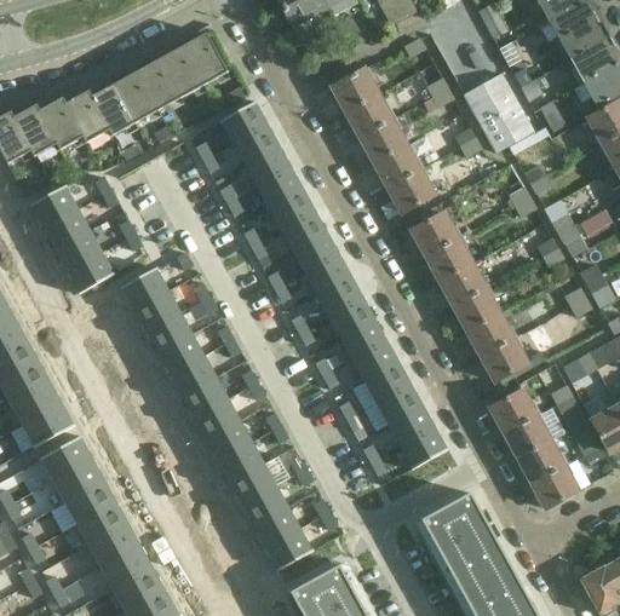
[(279,0),(292,24),(329,5),(326,0),(279,0)]
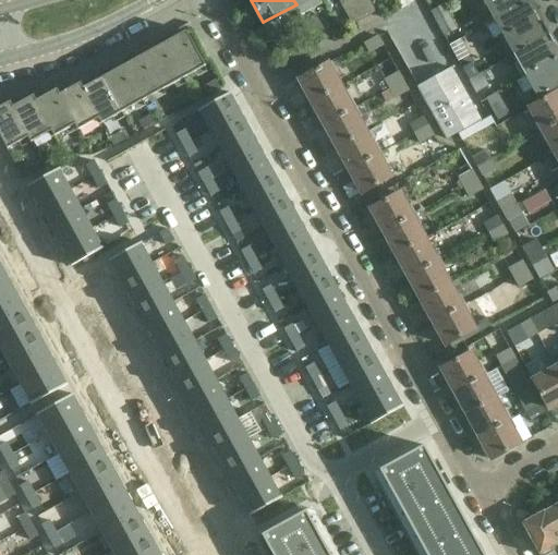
[(365,15),(356,0),(342,0),(353,22),(365,15)]
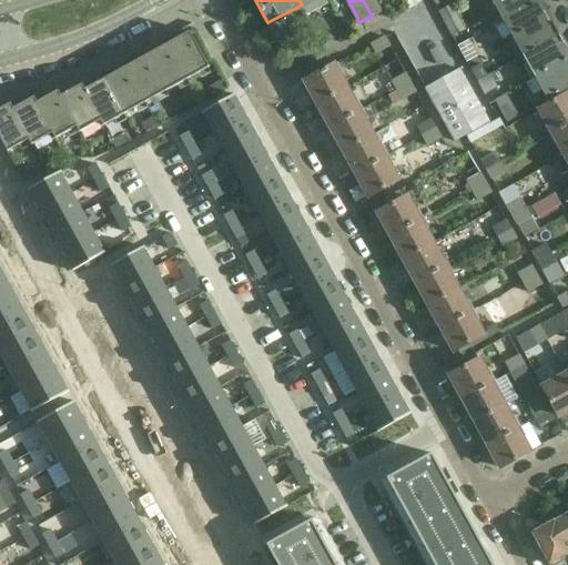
[(363,0),(372,16),(383,10),(377,0),(363,0)]
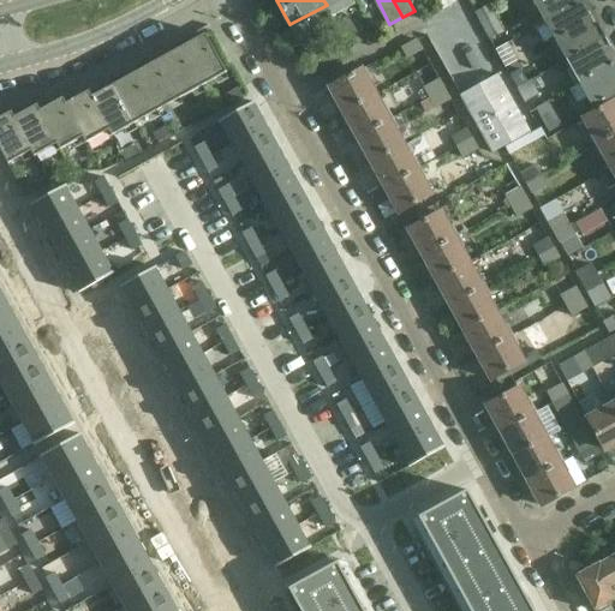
[(535,0),(545,18),(578,0),(535,0)]
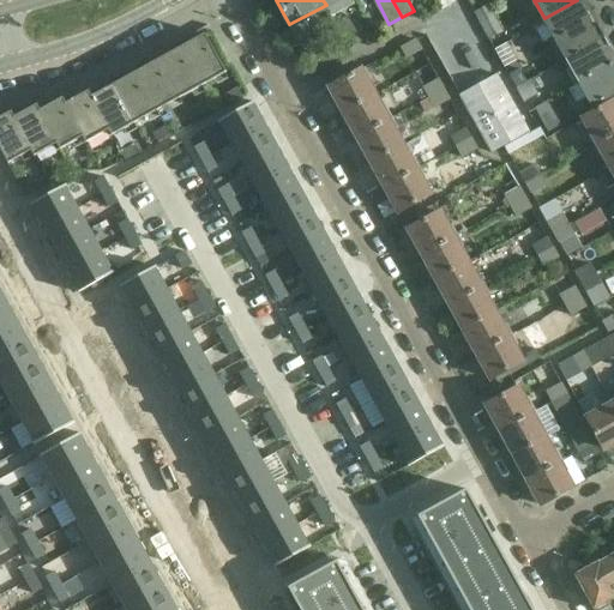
[(553,32),(566,55),(603,34),(585,0),(577,0),(545,18),(535,23),(543,37),(553,32)]
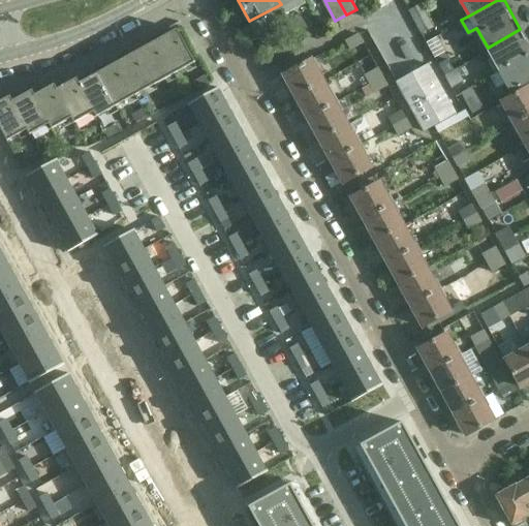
[(421,2),(409,8),(422,30),(433,24),(421,2)]
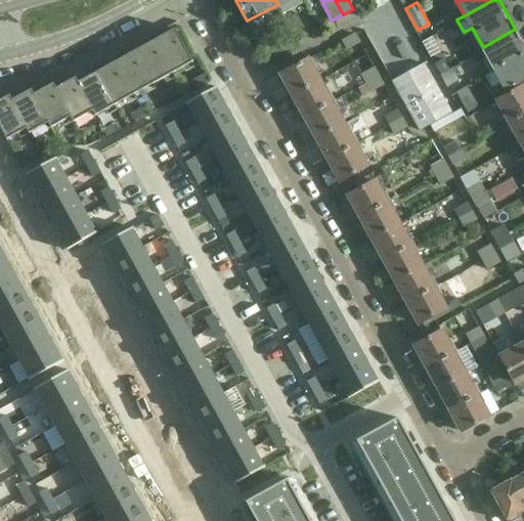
[(294,32),(298,39),(308,33),(297,12),(286,18),(294,32)]
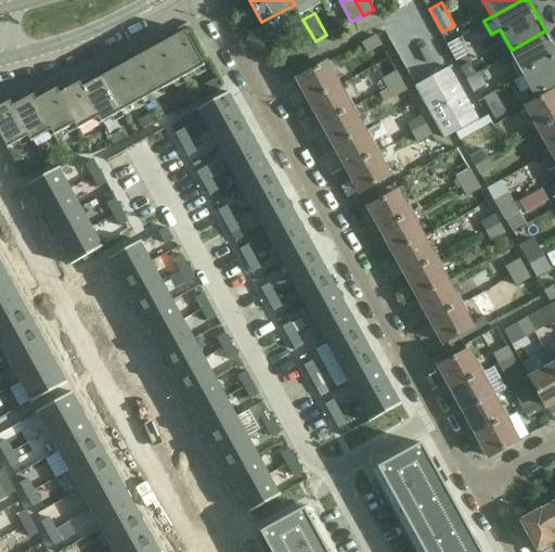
[(170,37),(164,40),(183,75),(204,64),(184,28),(179,31),(170,37)]
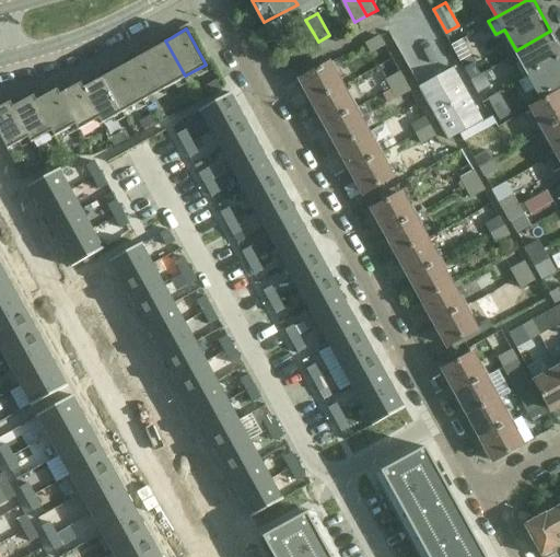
[(516,50),(528,72),(559,54),(559,48),(550,31),(516,50)]
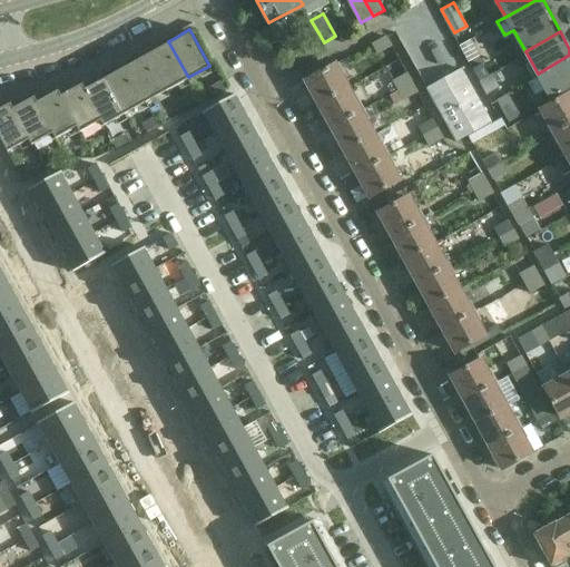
[(392,44),(386,35),(373,41),(377,51),(392,44)]
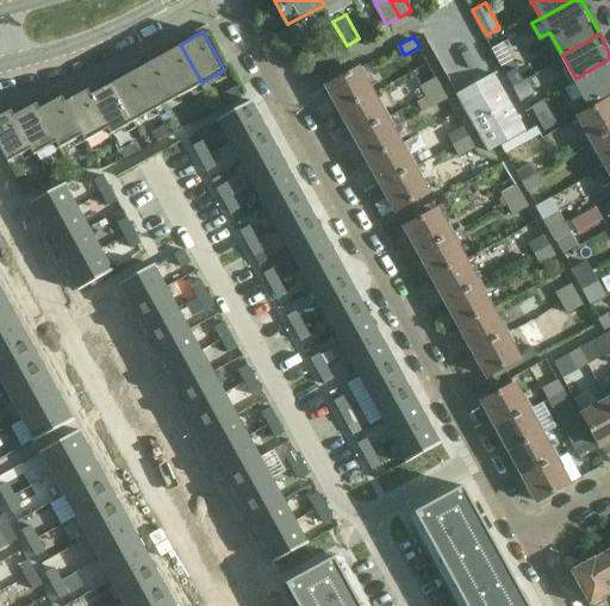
[(505,39),(491,48),(499,61),(514,54),(505,39)]
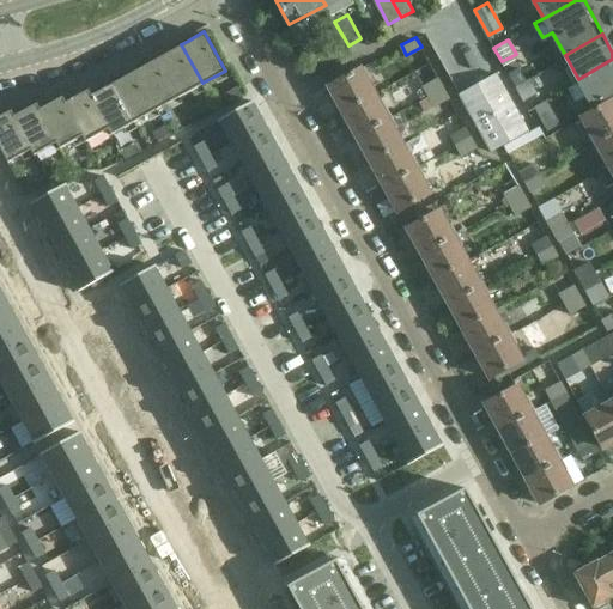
[(165,53),(158,58),(180,96),(202,83),(181,44),(175,48),(165,53)]
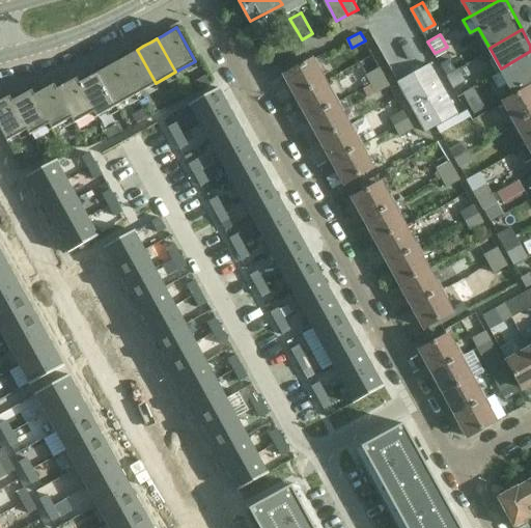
[(123,57),(117,60),(136,93),(156,83),(137,50),(132,52),(123,57)]
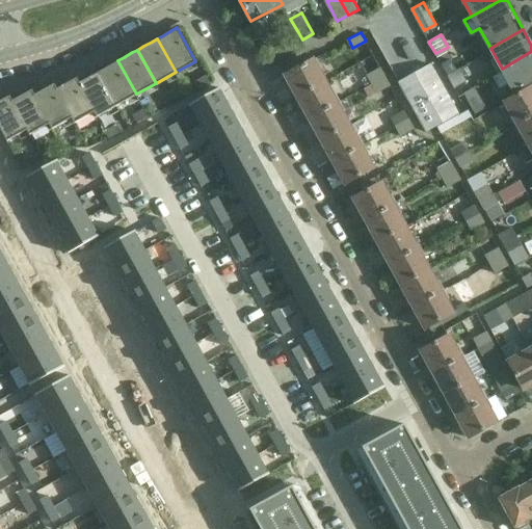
[(531,51),(502,69),(491,74),(499,87),(509,81),(513,89),(531,79),(531,51)]
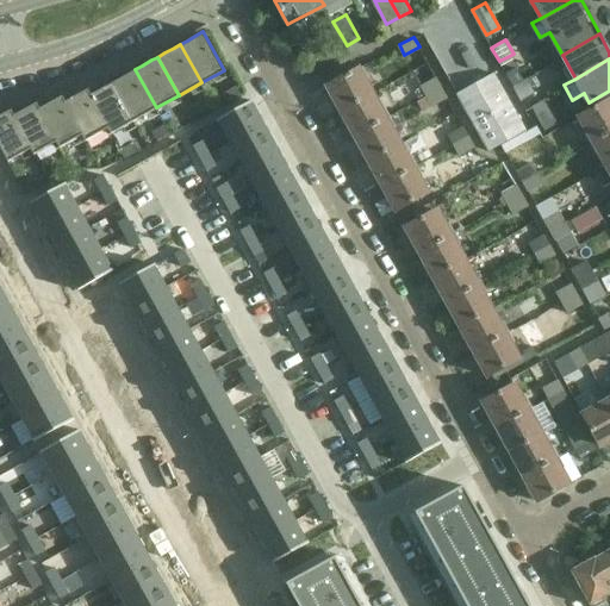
[(341,110),(372,92),(359,67),(328,85),(341,110)]
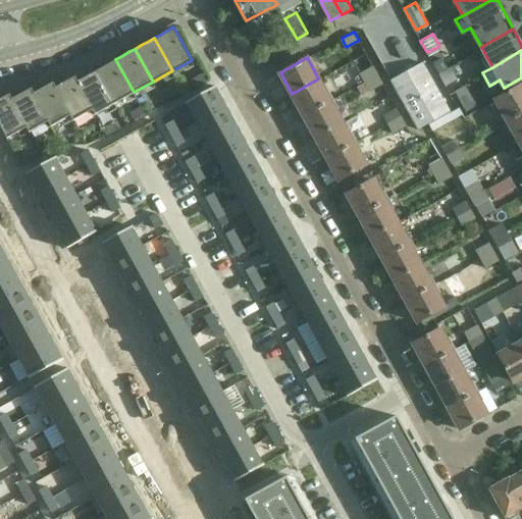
[(102,66),(96,70),(114,103),(134,92),(115,59),(110,62),(102,66)]
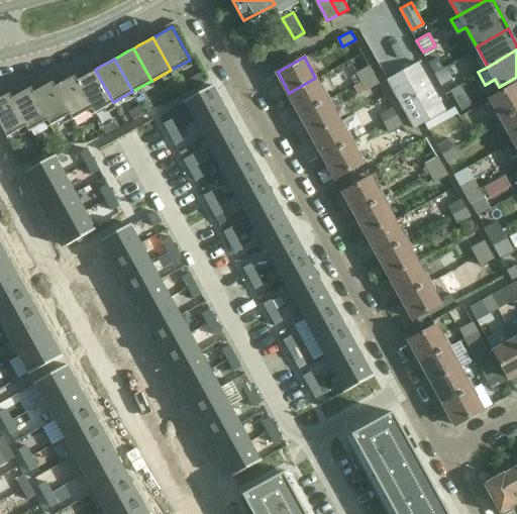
[(425,119),(428,126),(455,111),(440,84),(442,83),(435,72),(433,73),(428,63),(422,66),(419,60),(387,78),(414,126),(425,119)]
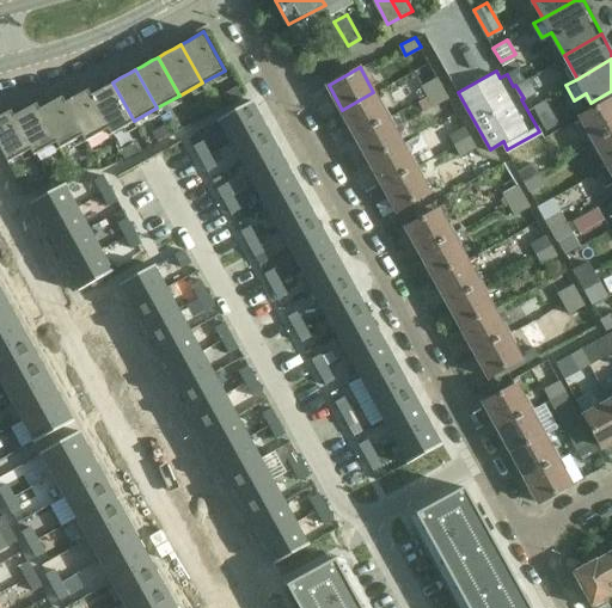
[(428,94),(442,86),(438,77),(422,84),(428,94)]
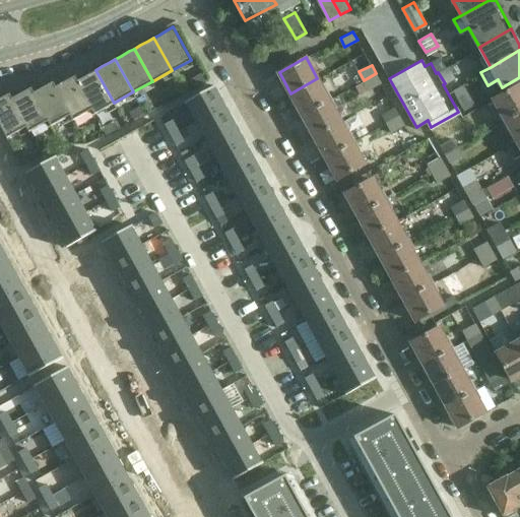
[(449,66),(438,72),(445,83),(455,78),(449,66)]
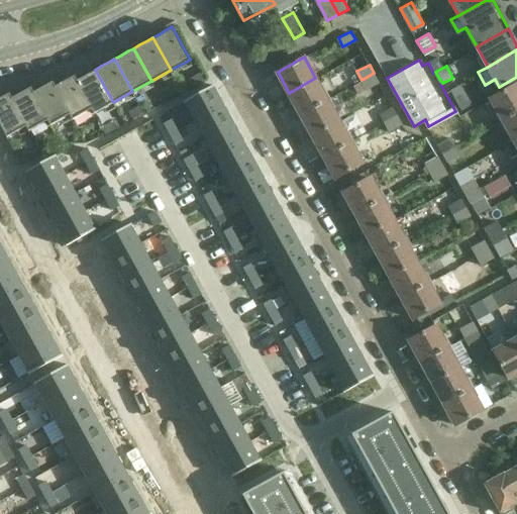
[(77,80),(76,80),(94,112),(113,102),(95,70),(90,72),(82,77),(77,80)]
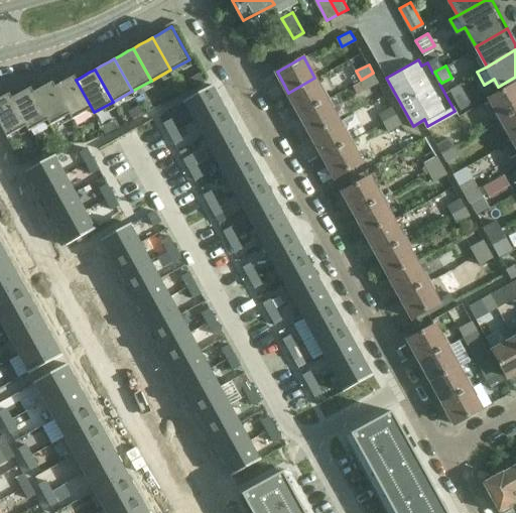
[(199,73),(187,79),(191,85),(203,79),(199,73)]
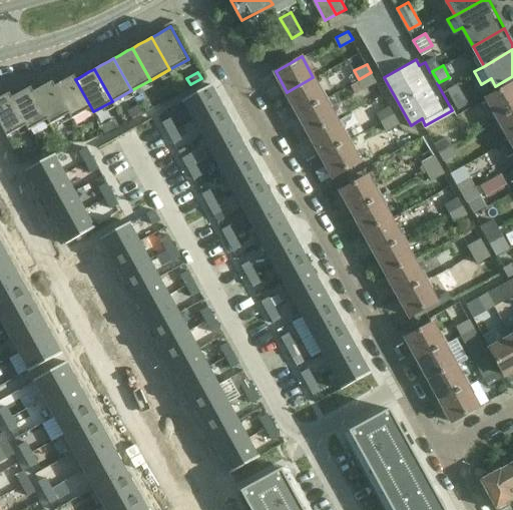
[(371,72),(359,79),(363,87),(376,80),(371,72)]
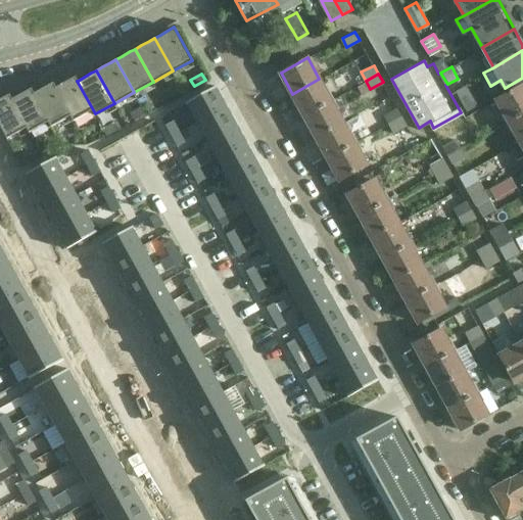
[(55,86),(55,87),(73,120),(92,109),(94,114),(95,113),(77,81),(78,81),(75,76),(66,81),(61,83),(55,86)]
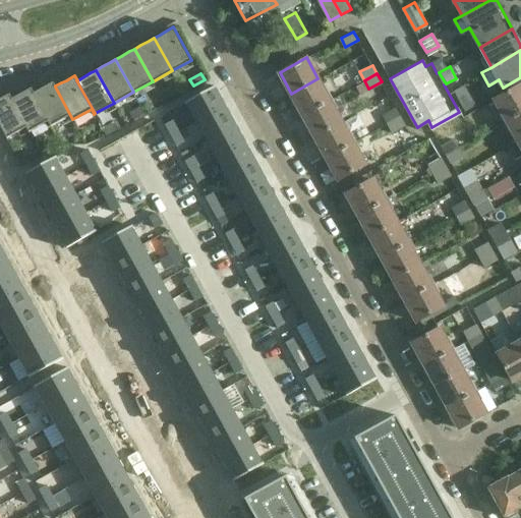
[(330,100),(317,78),(291,94),(303,114),(330,100)]
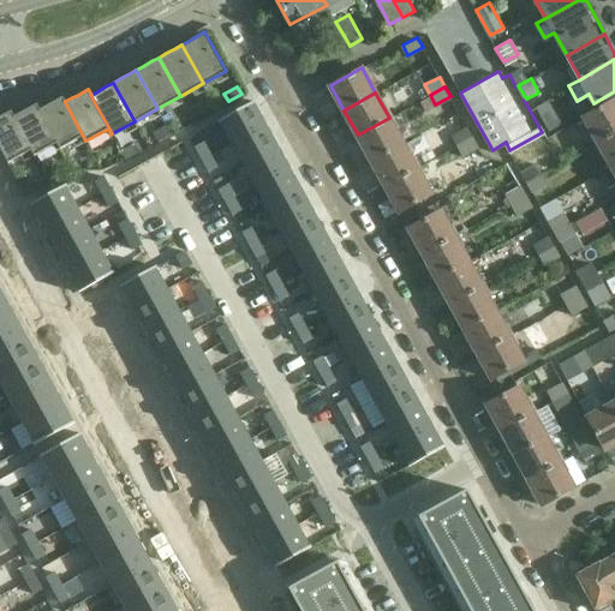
[(40,108),(39,109),(60,148),(82,136),(85,141),(65,102),(65,101),(63,96),(52,101),(46,105),(40,108)]
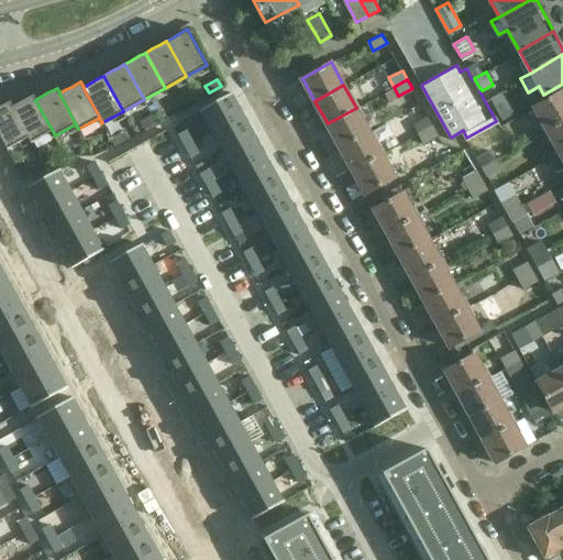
[(501,89),(489,96),(503,118),(514,111),(501,89)]
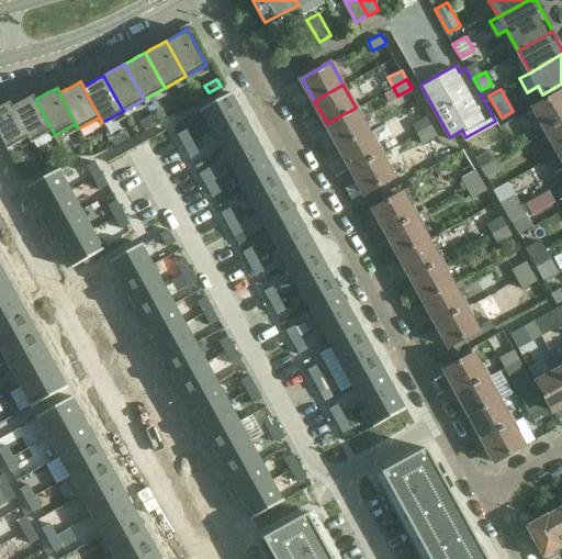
[(561,119),(561,90),(561,89),(534,104),(547,129),(561,119)]
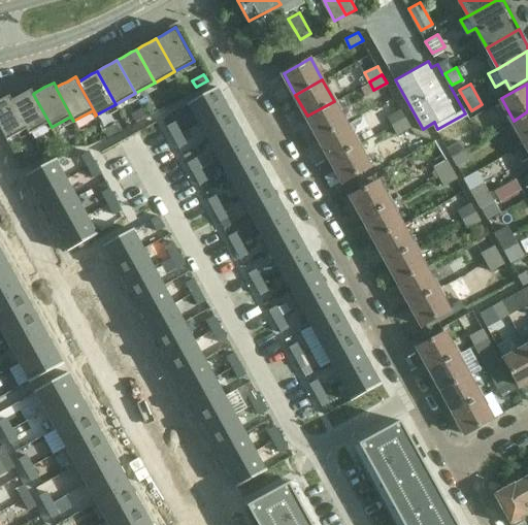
[(218,86),(187,103),(188,104),(189,104),(198,122),(227,105),(218,88),(219,87),(218,86)]
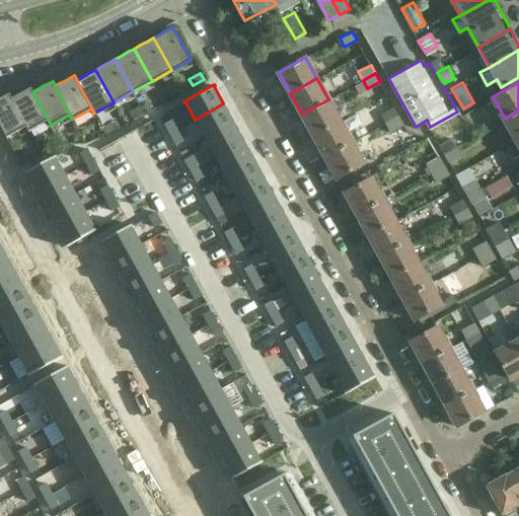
[(11,97),(28,130),(48,120),(50,125),(51,125),(32,92),(33,91),(30,86),(22,91),(17,94),(11,97)]
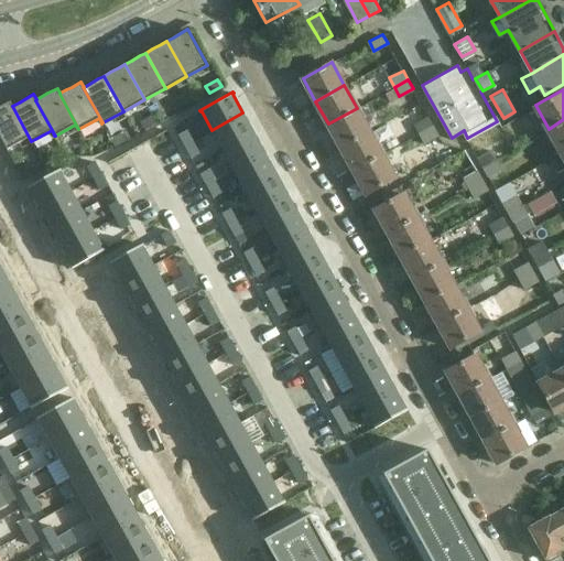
[(0,106),(0,105),(0,136),(7,148),(28,137),(31,142),(31,141),(12,106),(10,100),(0,106)]
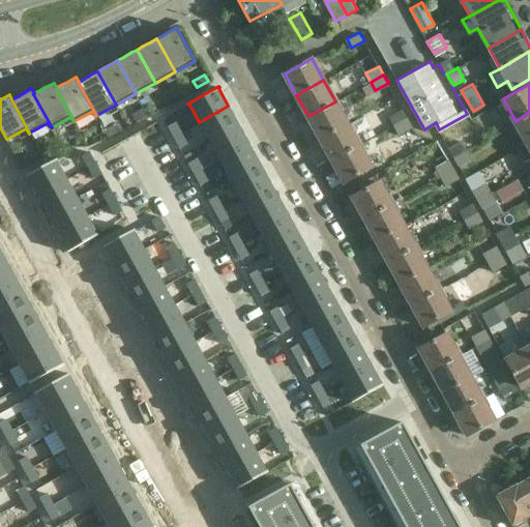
[(347,123),(335,101),(308,116),(320,138),(347,123)]
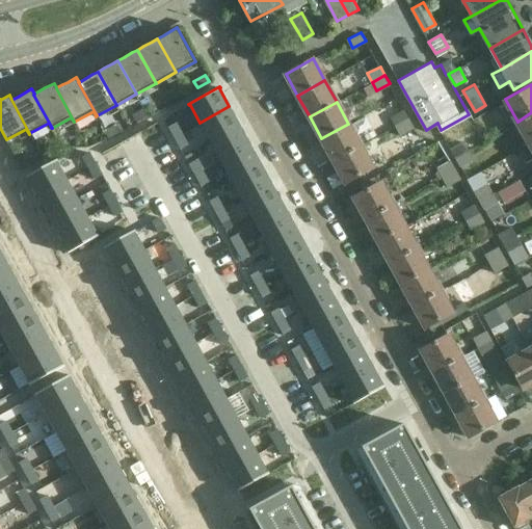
[(229,106),(200,123),(210,141),(239,125),(229,106)]
